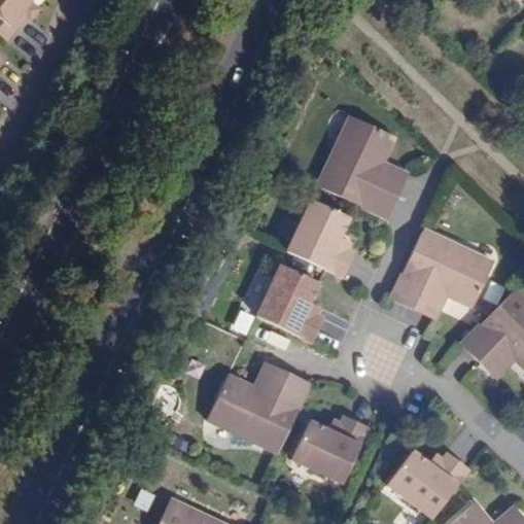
[(0,0),(0,14),(15,28),(28,13),(36,2),(33,0),(0,0)]
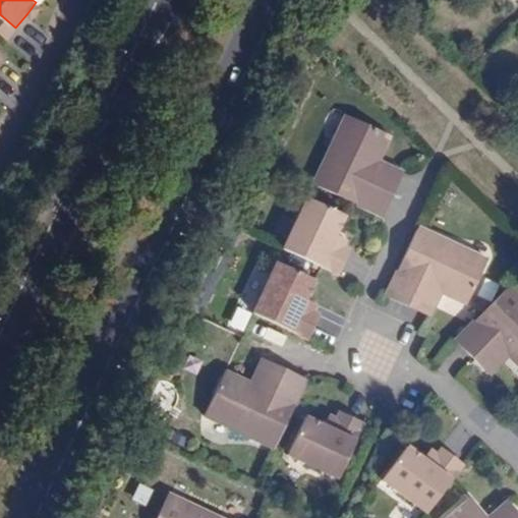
[(36,2),(27,13),(32,16),(40,6),(36,2)]
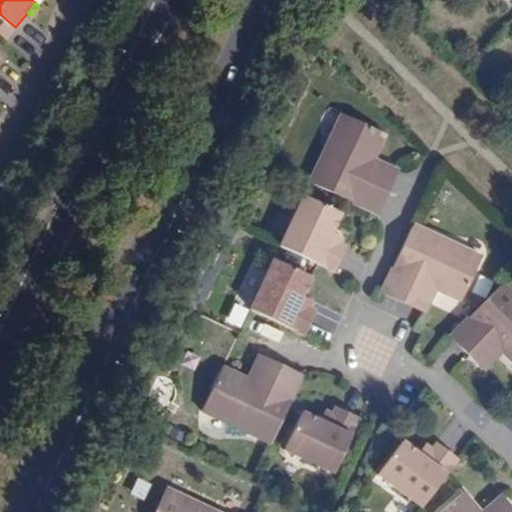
[(0,14),(0,31),(7,37),(15,27),(0,14)]
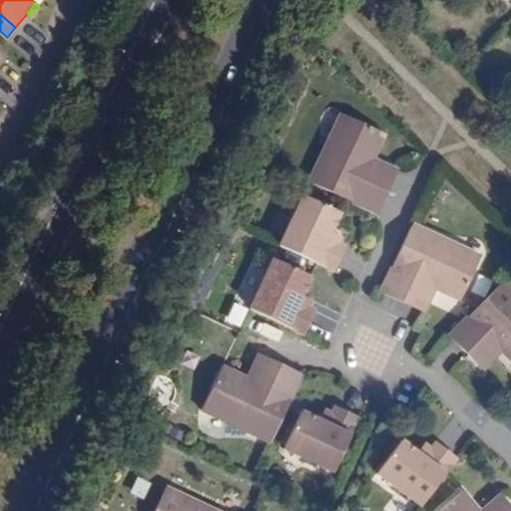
[(311,179),(378,211),(391,186),(365,174),(373,157),(386,132),(342,111),(311,179)]
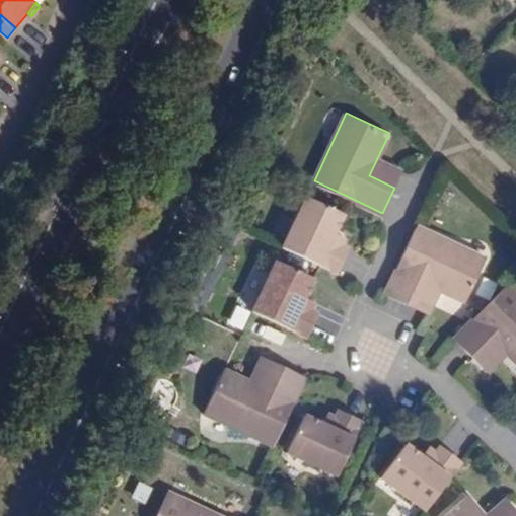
[(369,175),(394,188),(402,170),(377,158),(369,175)]
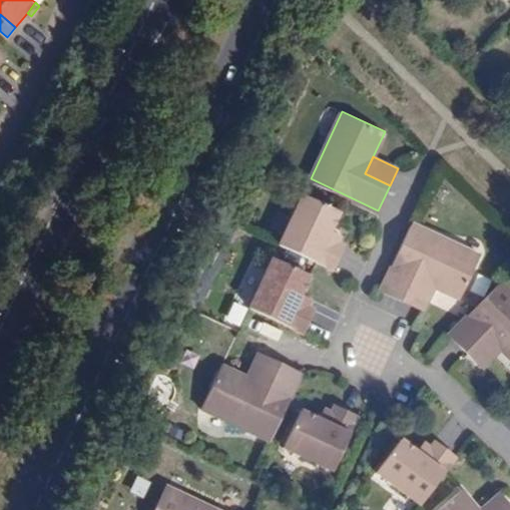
[(280,241),(334,268),(346,243),(339,240),(328,235),(332,227),(340,209),(304,191),(280,241)]
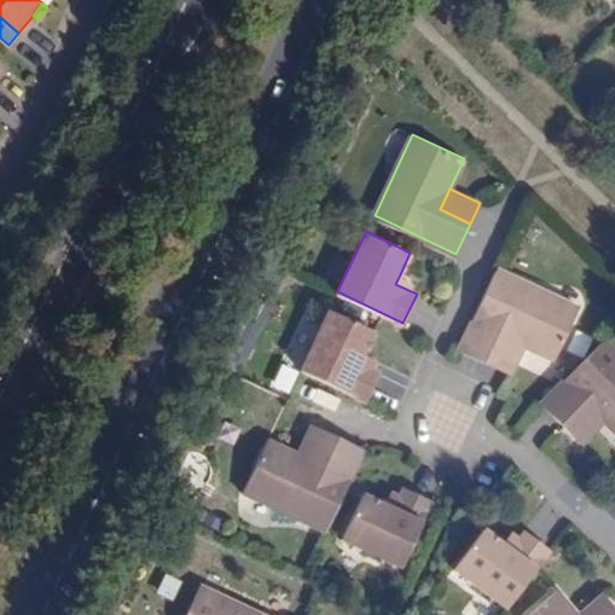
[(581,305),(499,267),(460,349),(492,364),(504,335),(526,344),(556,359),(581,305)]
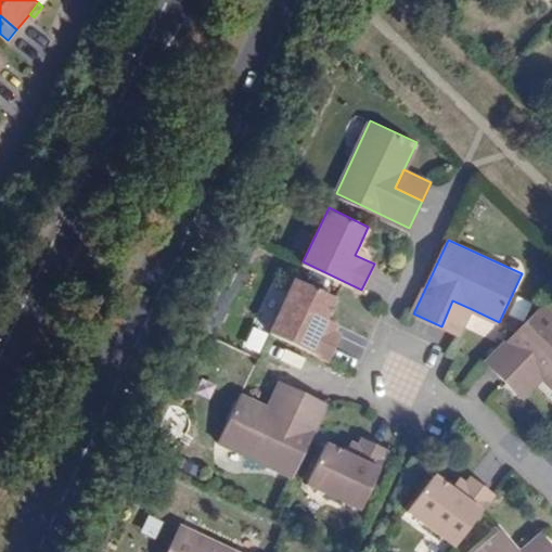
[(370,252),(359,246),(355,255),(367,260),(370,252)]
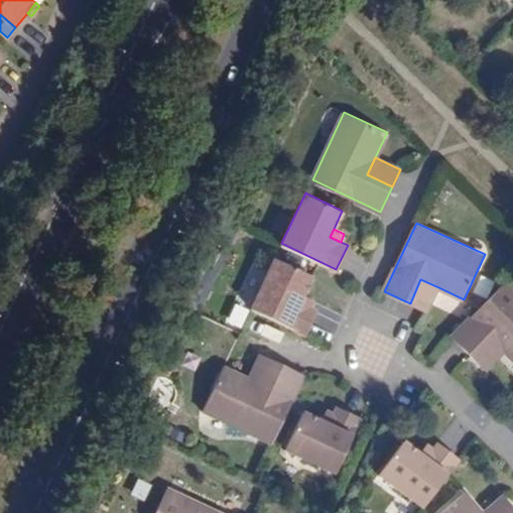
[(277,258),(253,307),(306,333),(317,309),(309,305),(299,301),(303,293),(312,275),(277,258)]
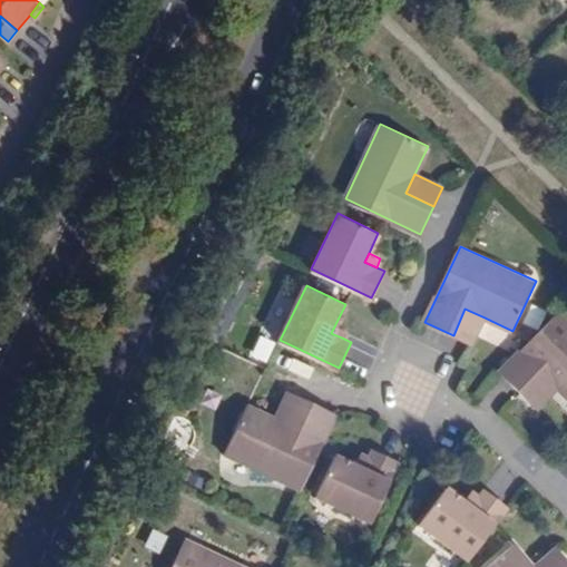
[(473,344),(485,318),(465,309),(453,335),(473,344)]
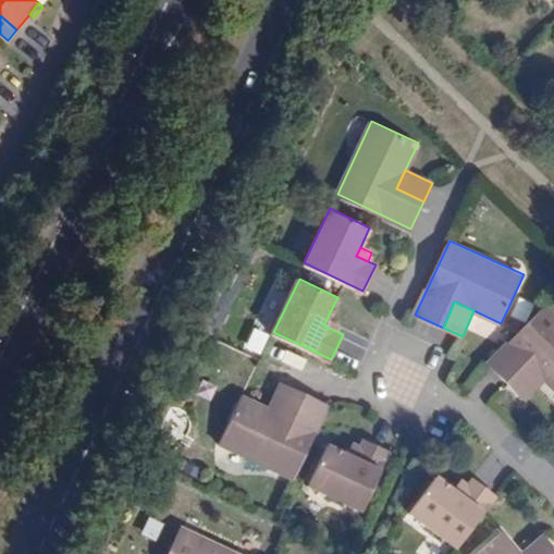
[(553,312),(545,305),(489,362),(511,384),(532,362),(548,378),(553,383),(553,312)]
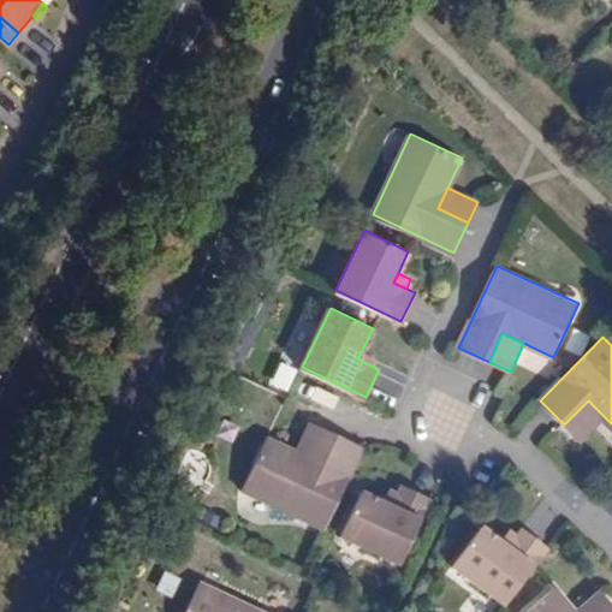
[(374,356),(362,350),(357,360),(369,364),(374,356)]
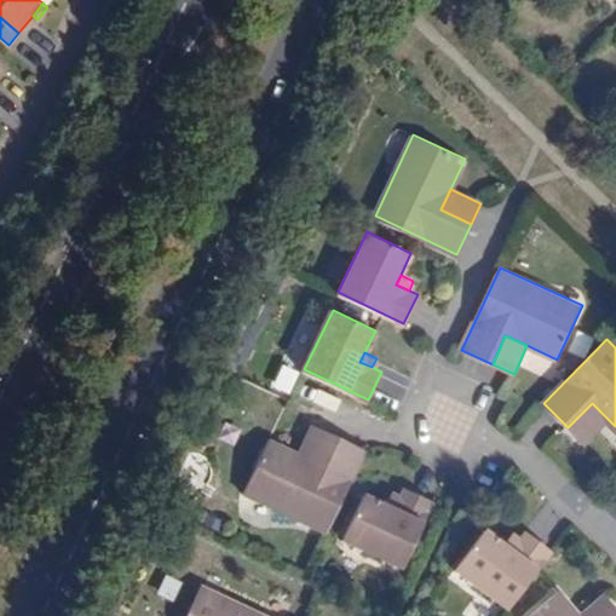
[(586,444),(609,420),(592,403),(568,427),(586,444)]
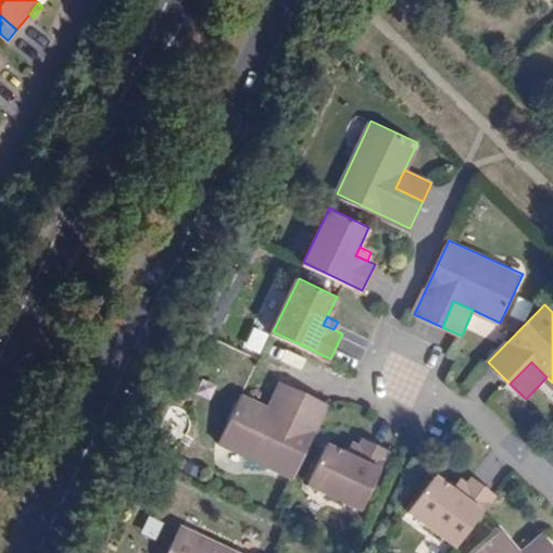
[(283,380),(269,406),(289,416),(301,390),(283,380)]
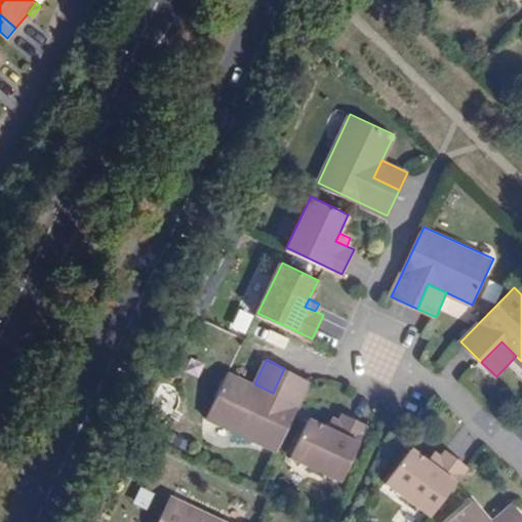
[(208,415),(278,448),(311,382),(284,368),(273,393),(254,384),(229,371),(208,415)]
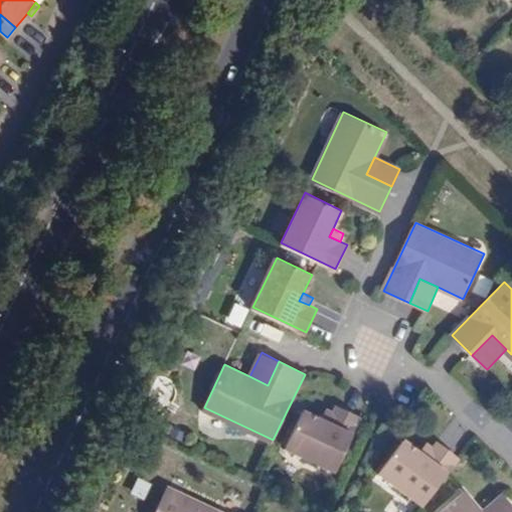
[(329,423),(322,419),(303,411),(286,447),(336,470),(361,417),(337,405),(334,412),(331,418),(329,423)]
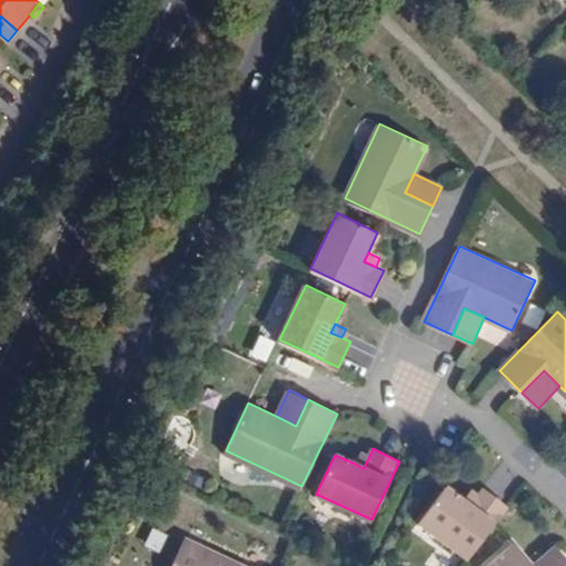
[(359,458),(356,464),(364,468),(366,463),(359,458)]
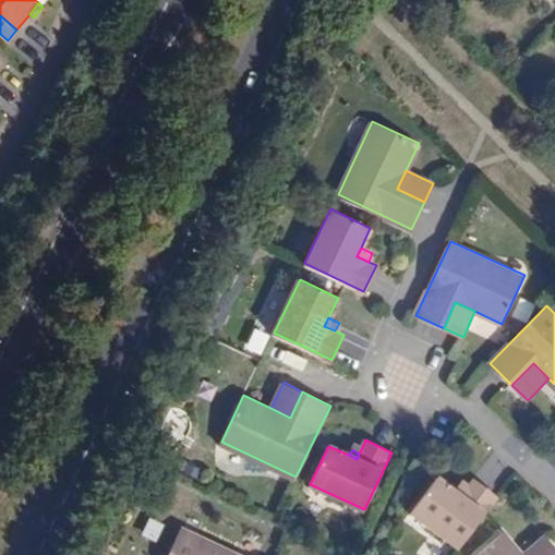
[(411,513),(459,549),(498,496),(473,478),(469,484),(461,495),(455,490),(437,477),(411,513)]
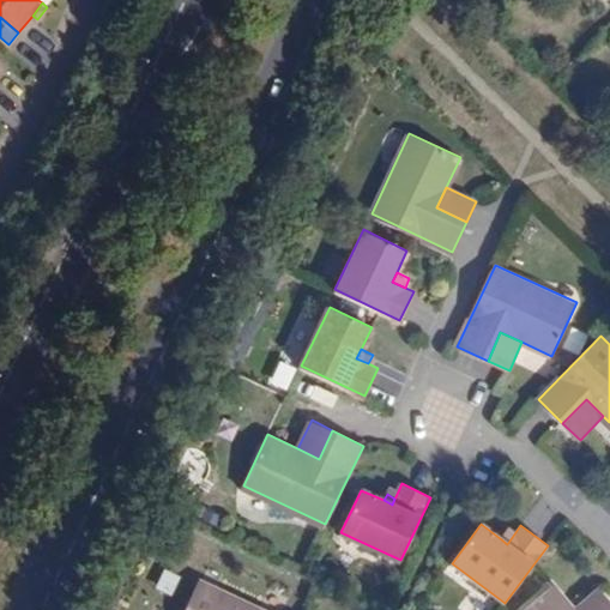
[(507,526),(500,538),(507,544),(515,532),(507,526)]
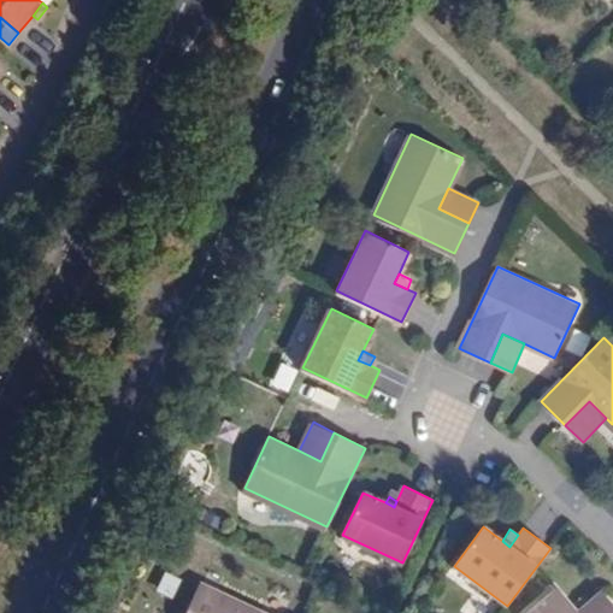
[(266,612),(201,582),(186,612),(266,612)]
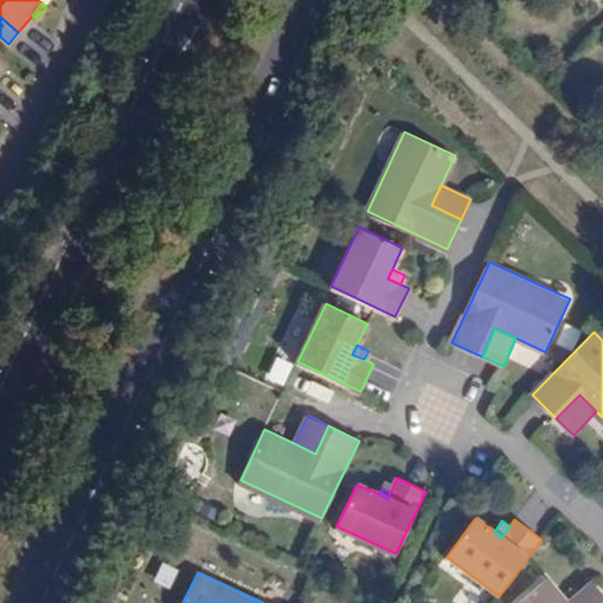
[(517,602),(602,602),(602,600),(600,602),(569,602),(568,602),(546,578),(517,602)]
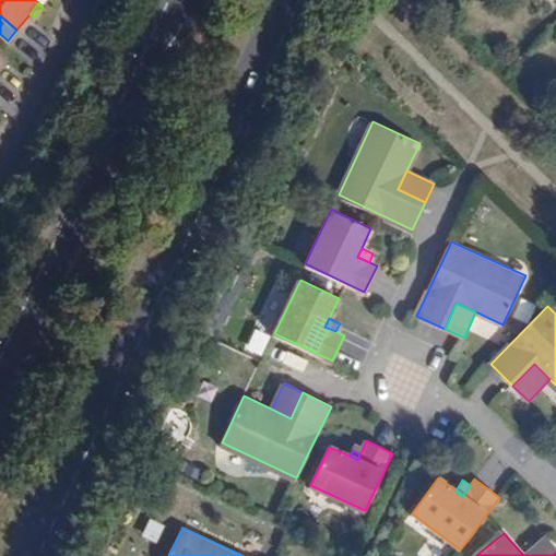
[(555,545),(546,535),(523,555),(524,555),(553,555),(555,553),(555,545)]
